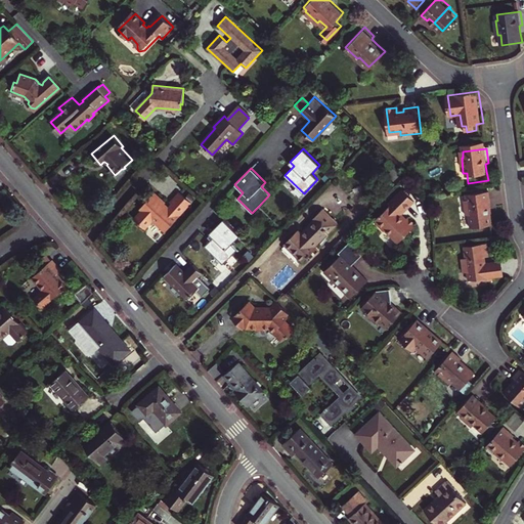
[(403,188),(393,200),(395,202),(391,205),(376,220),(386,230),(388,229),(400,242),(418,225),(409,217),(406,220),(401,214),(415,201),(403,188)]
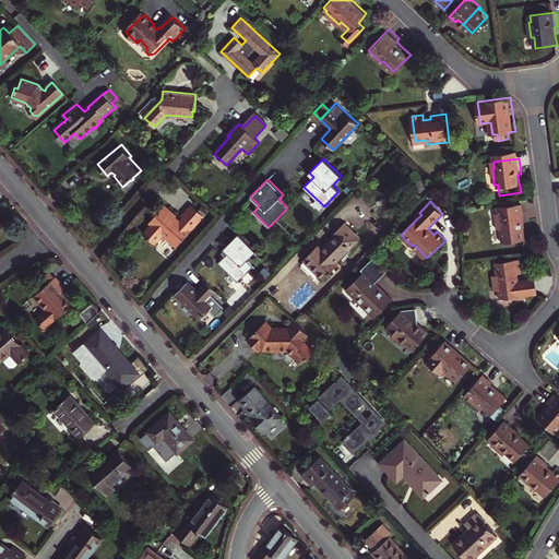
[(525,240),(523,227),(522,218),(524,218),(522,203),(497,206),(498,213),(496,214),(497,229),(501,229),(503,242),(525,240)]
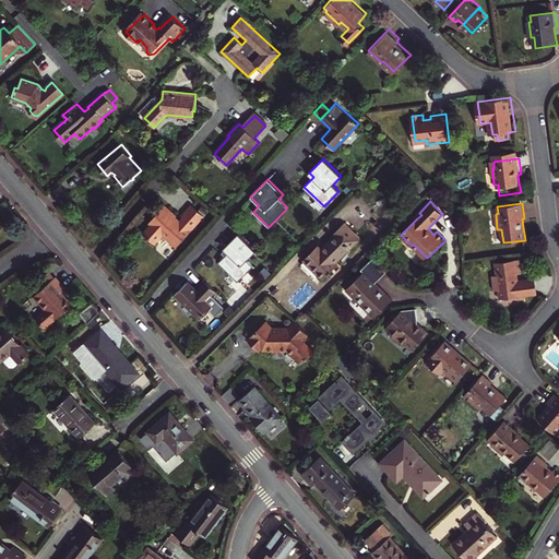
[(142,233),(154,242),(162,235),(176,247),(203,215),(191,204),(181,215),(182,216),(179,219),(176,216),(177,215),(164,204),(147,222),(150,224),(142,233)]
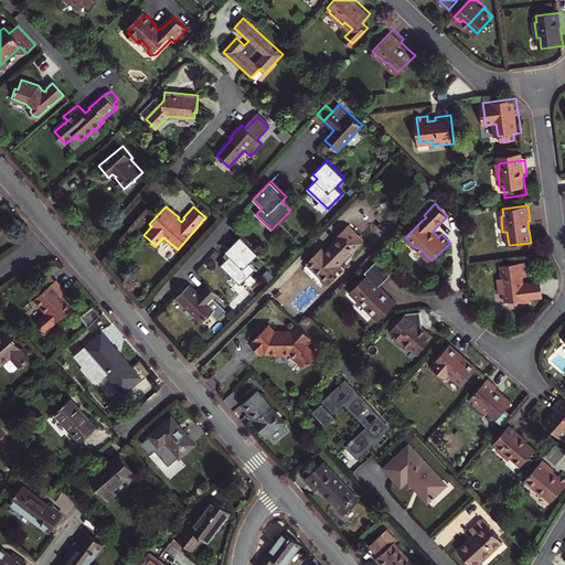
[(364,241),(348,225),(337,236),(339,238),(324,252),(321,248),(307,263),(326,283),(341,268),(339,266),(364,241)]
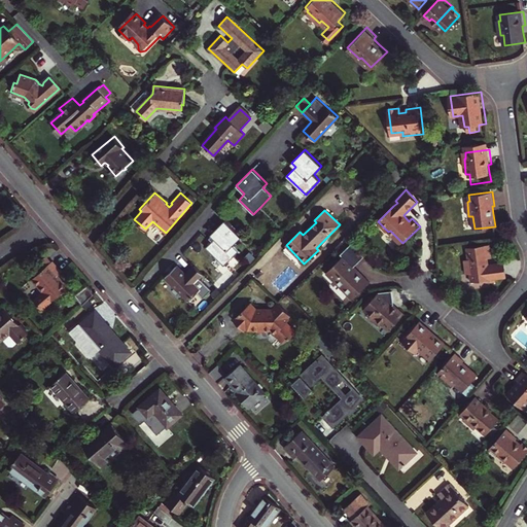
[(242,237),(225,220),(210,235),(215,239),(206,248),(224,266),(239,251),(233,245),(242,237)]
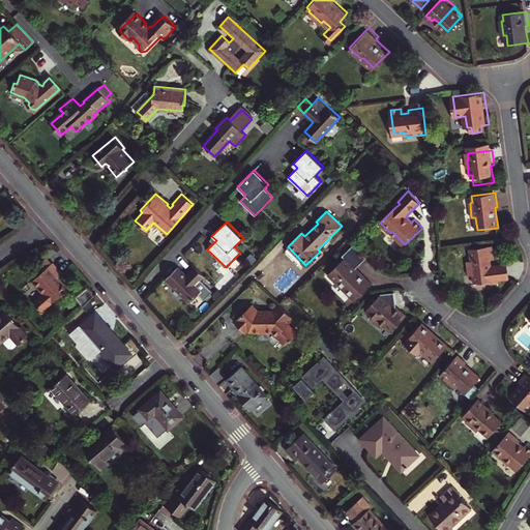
[(365,258),(354,246),(344,257),(346,259),(329,275),(350,295),(356,300),(372,285),(355,268),(365,258)]
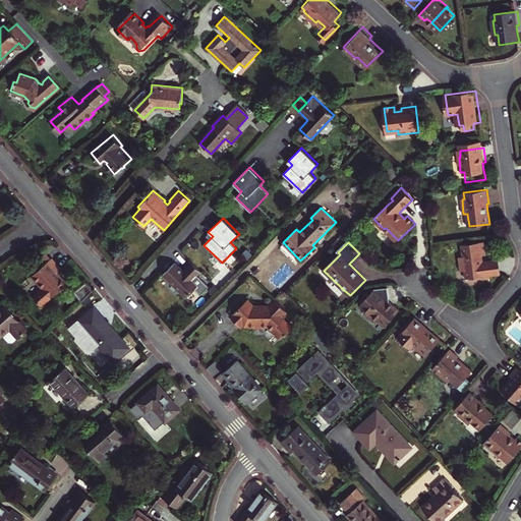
[(466,271),(467,279),(501,275),(499,259),(483,262),(483,255),(487,255),(485,242),(463,244),(464,256),(459,257),(461,271),(466,271)]
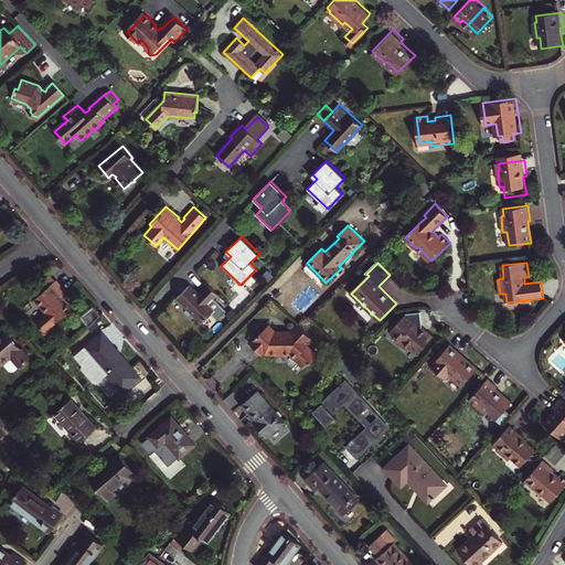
[(39,284),(45,290),(56,280),(50,275),(39,284)]
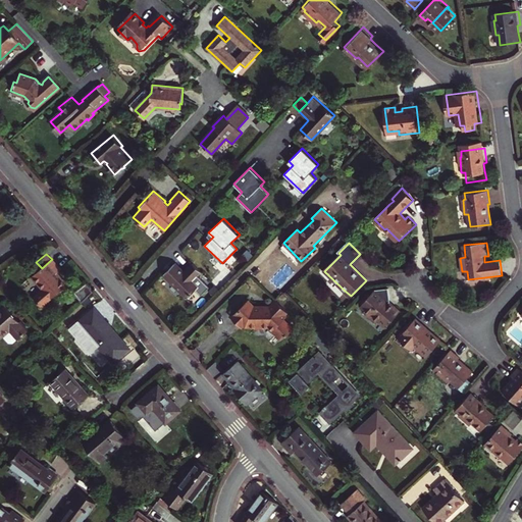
[(353,265),(362,255),(360,254),(350,264),(366,280),(368,279),(353,265)]
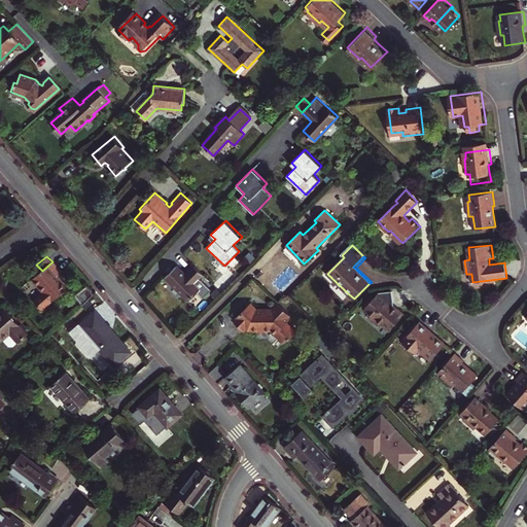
[(43,292),(34,301),(42,310),(68,287),(58,275),(63,272),(54,260),(53,261),(42,271),(32,279),(43,292)]
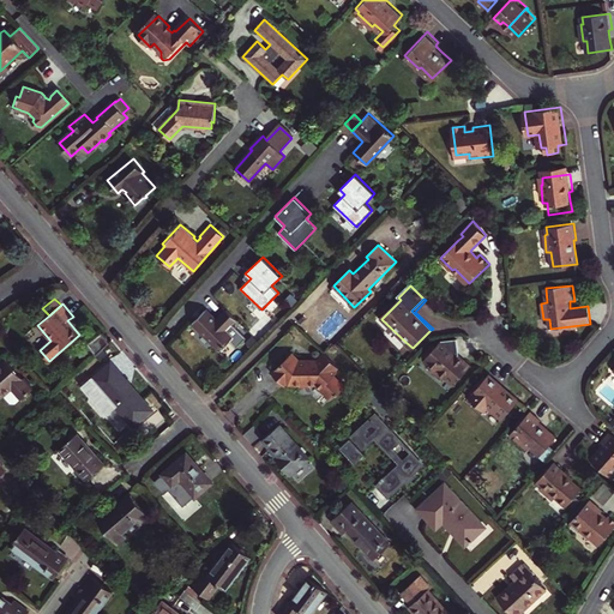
[(233,325),(238,320),(227,309),(216,320),(205,311),(192,324),(221,351),(229,342),(236,349),(244,341),(251,347),(256,342),(250,335),(246,338),(233,325)]
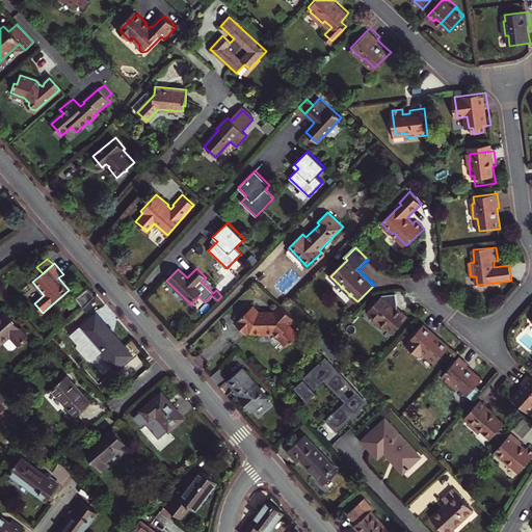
[(77,298),(84,308),(96,296),(88,288),(77,298)]
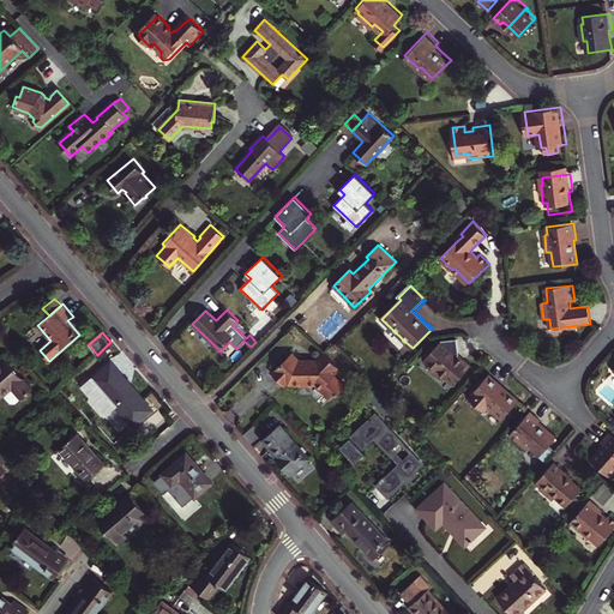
[(471,367),(463,360),(462,361),(458,359),(457,344),(458,344),(458,341),(440,343),(423,361),(428,366),(426,368),(440,380),(443,378),(453,386),(471,367)]
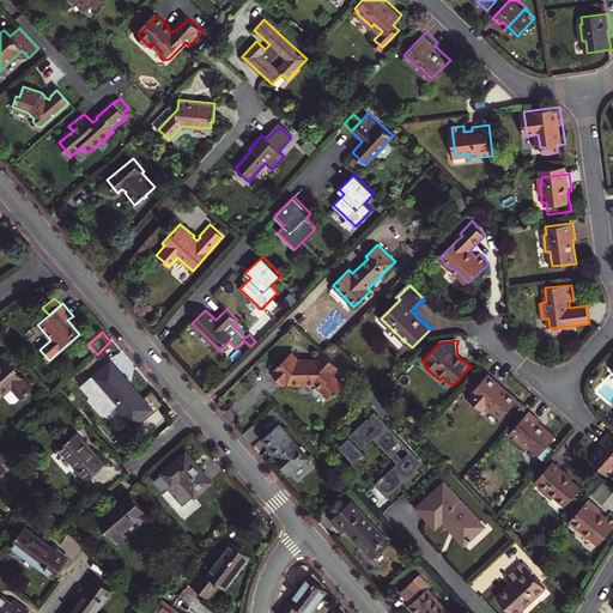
[(338,368),(323,353),(317,360),(298,359),(292,352),(272,372),(284,386),(287,382),(289,384),(299,384),(299,387),(309,387),(309,386),(314,386),(328,400),(333,394),(335,395),(344,387),(333,376),(338,372),(335,370),(338,368)]
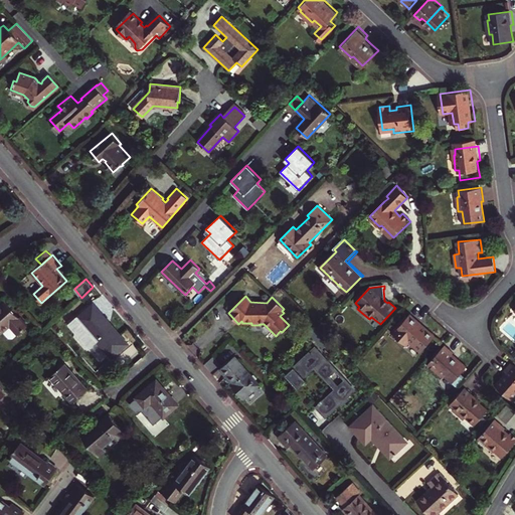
[(0,335),(5,331),(12,340),(28,327),(6,302),(0,306),(0,335)]
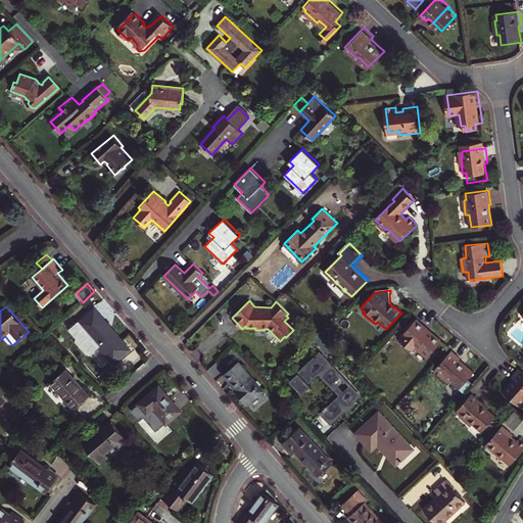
[(96,308),(74,327),(83,336),(88,332),(106,353),(123,339),(96,308)]
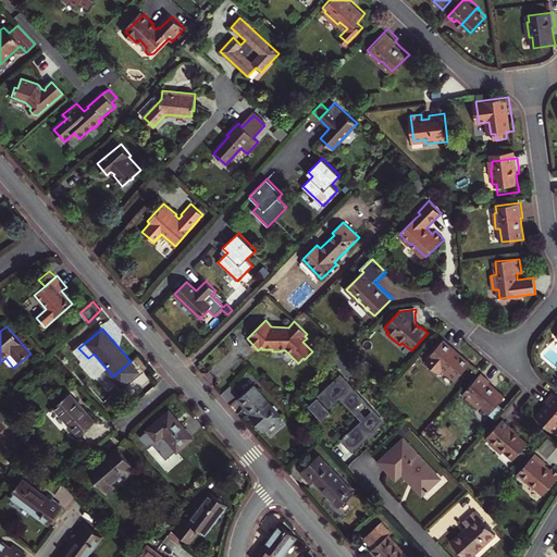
[(470,364),(460,356),(458,358),(452,351),(454,350),(442,341),(431,355),(424,361),(423,362),(438,375),(442,371),(455,382),(470,364)]
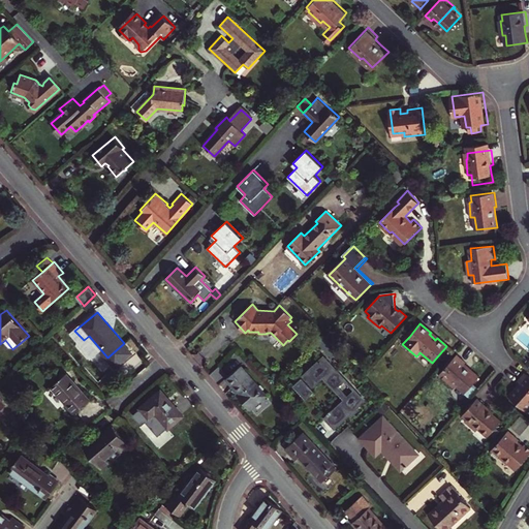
[(323,336),(317,341),(332,356),(338,350),(327,338),(323,336)]
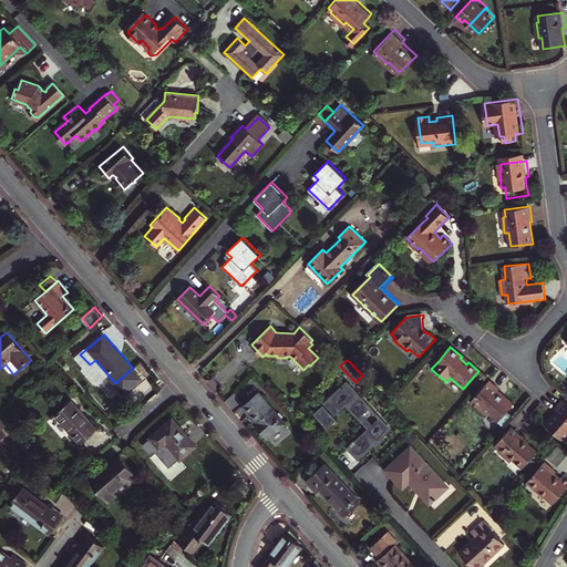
[(488,380),(472,400),(476,403),(474,405),(473,406),(485,418),(488,414),(497,422),(512,405),(496,392),(497,390),(498,389),(488,380)]
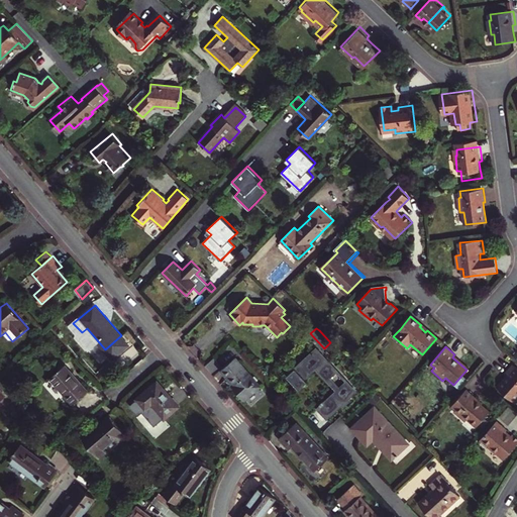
[(316,349),(287,376),(295,386),(315,368),(336,391),(318,409),(327,418),(355,392),(316,349)]
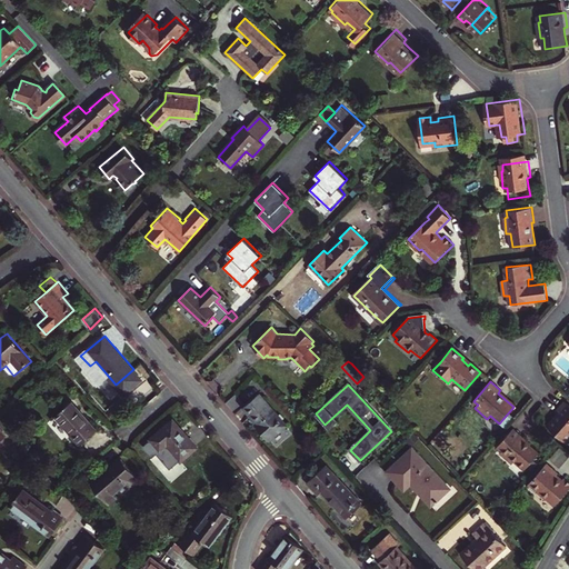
[(516,406),(499,391),(498,393),(513,407),(516,406)]
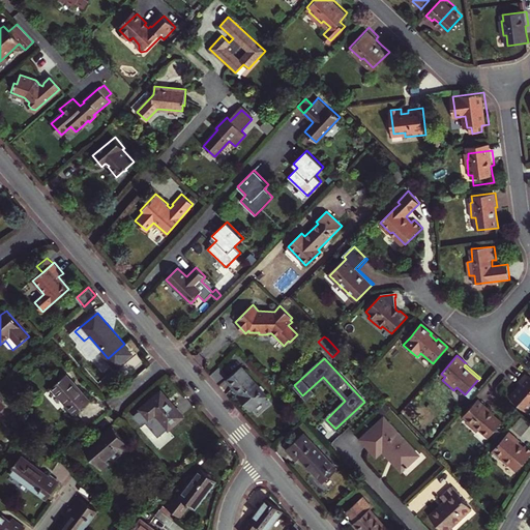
[(241,367),(227,380),(239,394),(237,395),(251,410),(266,396),(241,367)]
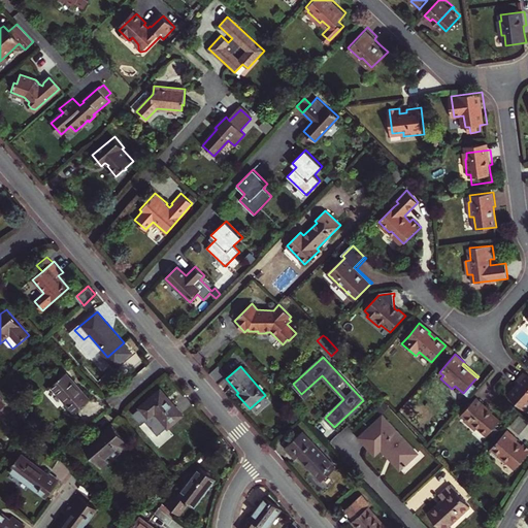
[(504,394),(524,411),(527,405),(527,376),(521,371),(515,378),(517,381),(504,394)]
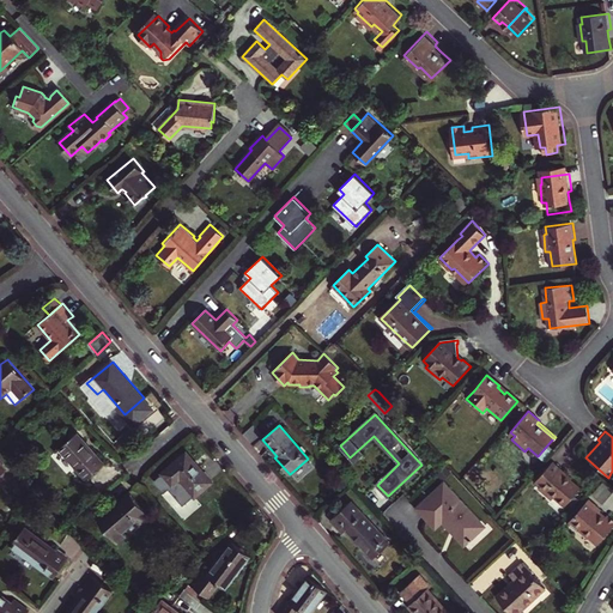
[(79,434),(60,449),(87,480),(105,463),(79,434)]
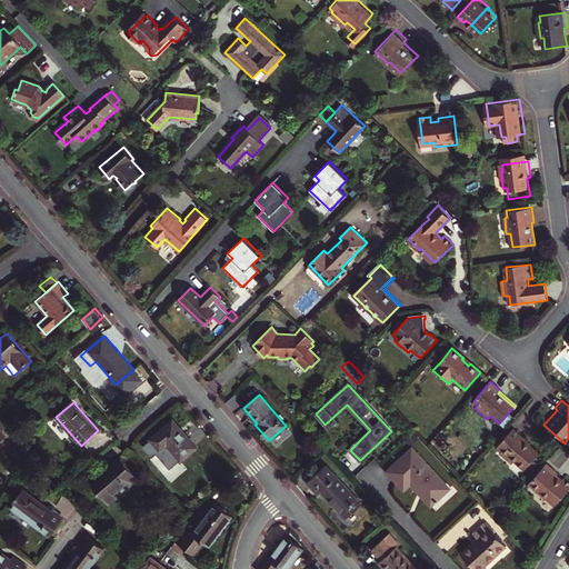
[(8,422),(13,429),(18,426),(12,419),(8,422)]
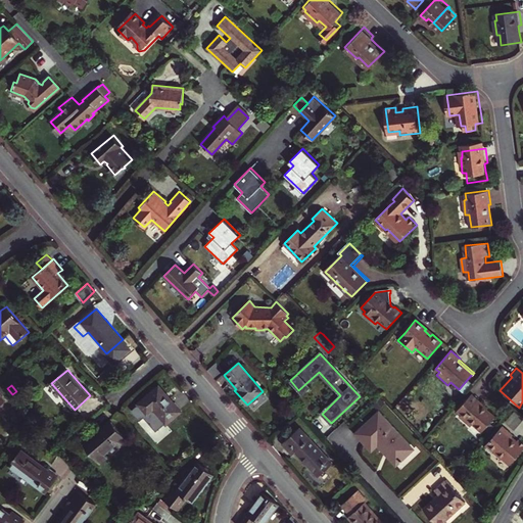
[(140,405),(148,414),(155,409),(168,424),(182,411),(160,386),(140,405)]
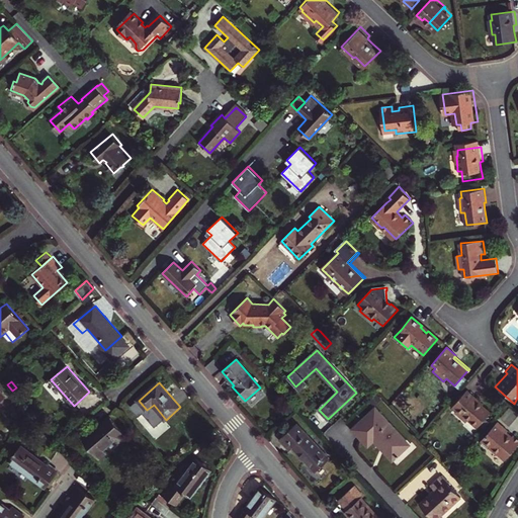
[(466,420),(476,427),(489,412),(482,407),(475,401),(477,400),(466,391),(450,408),(454,412),(454,413),(464,423),(466,420)]
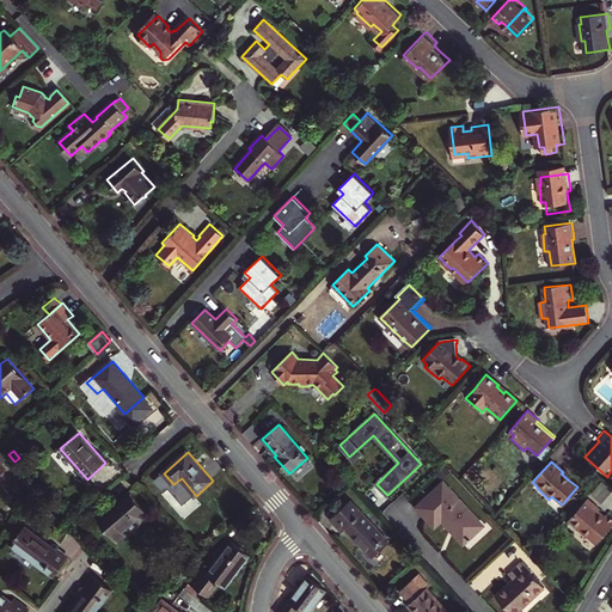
[(600,501),(611,489),(601,481),(591,493),(600,501)]
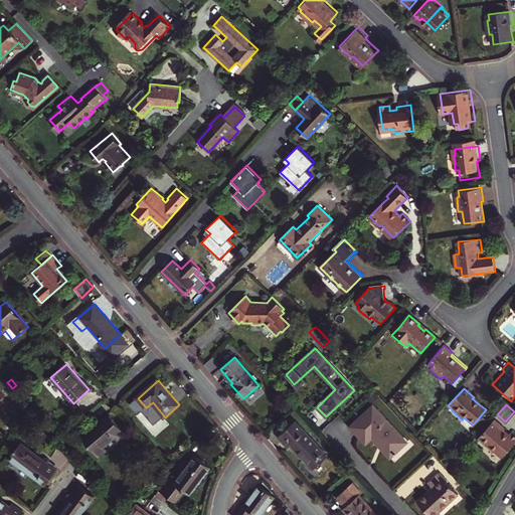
[(350,426),(351,427),(365,444),(371,438),(389,458),(406,443),(372,406),(350,426)]
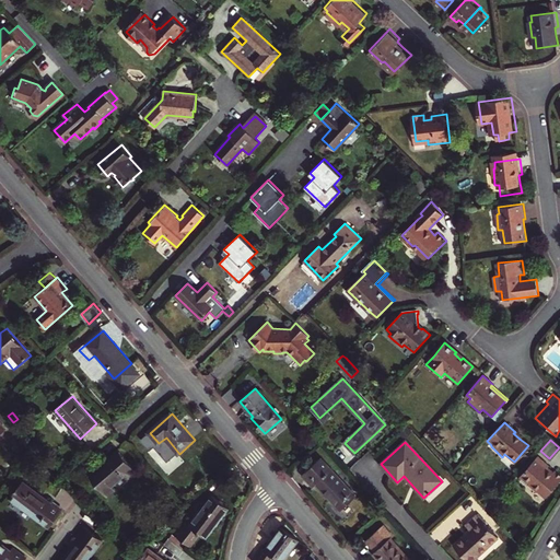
[(90,477),(108,498),(117,490),(113,486),(125,475),(129,479),(138,471),(120,451),(90,477)]
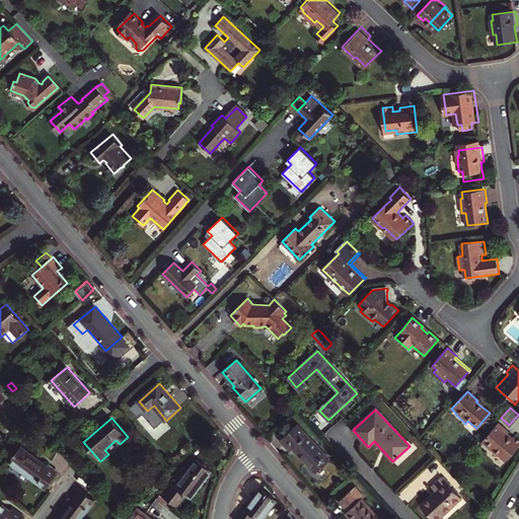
[(518,440),(514,436),(513,438),(511,439),(506,435),(508,433),(509,431),(498,423),(479,444),(488,450),(490,449),(497,456),(498,454),(506,461),(518,445),(518,440)]
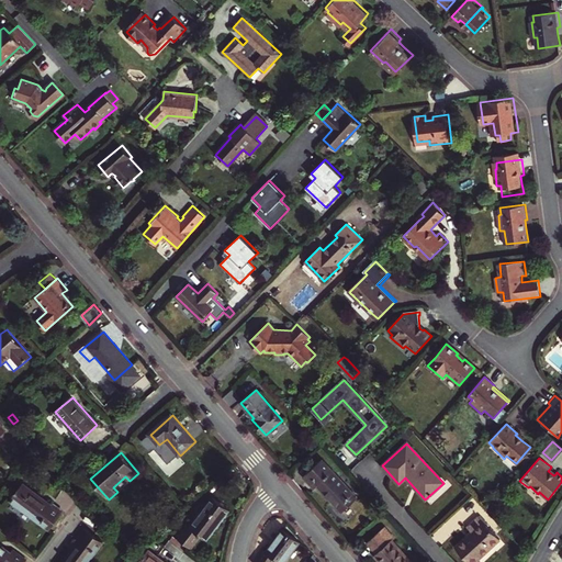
[(323,460),(307,474),(317,485),(327,496),(328,495),(335,503),(334,504),(343,512),(358,498),(323,460)]
